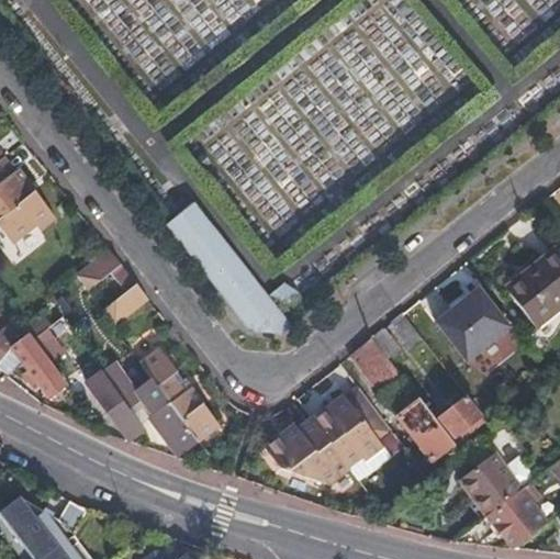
[(338,207),(278,200),(416,81),(417,73),(414,69),(377,65),(380,41),(369,49),(357,48),(361,45),(349,32),(345,75),(371,78),(360,87),(337,85),(339,67),(322,66),(320,94),(302,75),(294,80),(295,81),(214,152),(267,157),(265,169),(254,180),(250,204),(232,202),(279,257),(338,207)]
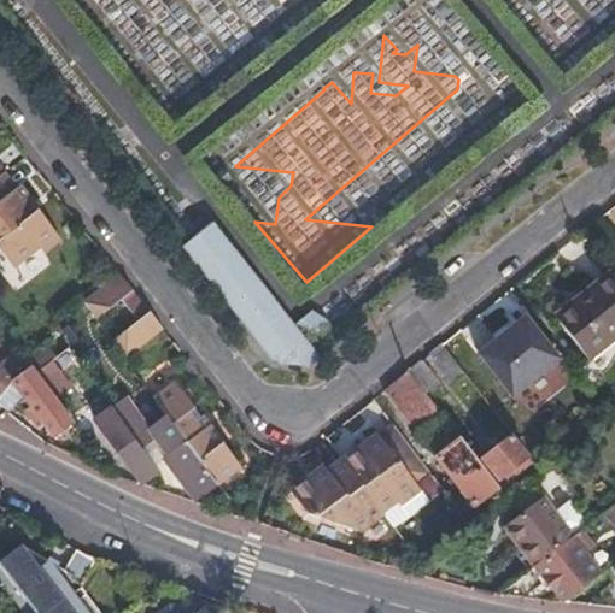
[(9,170),(0,158),(0,252),(9,263),(11,261),(28,283),(54,261),(71,248),(34,202),(30,206),(5,174),(9,170)]
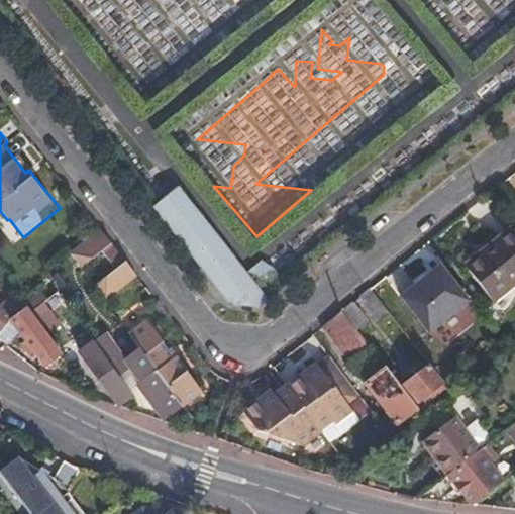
[(260,299),(264,295),(248,276),(181,192),(163,206),(233,297),(260,299)]
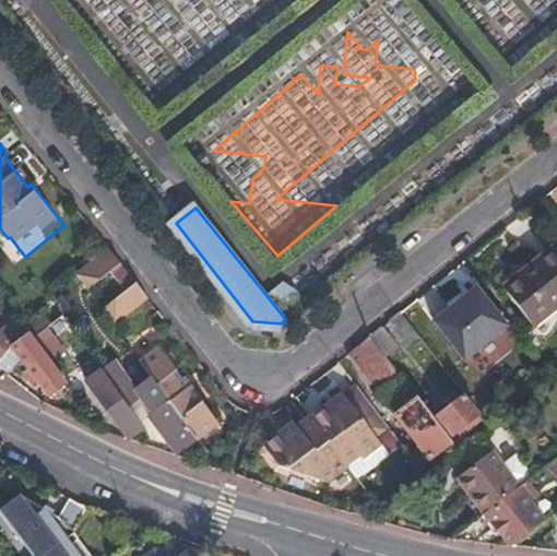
[(70,232),(64,225),(49,237),(55,244),(70,232)]
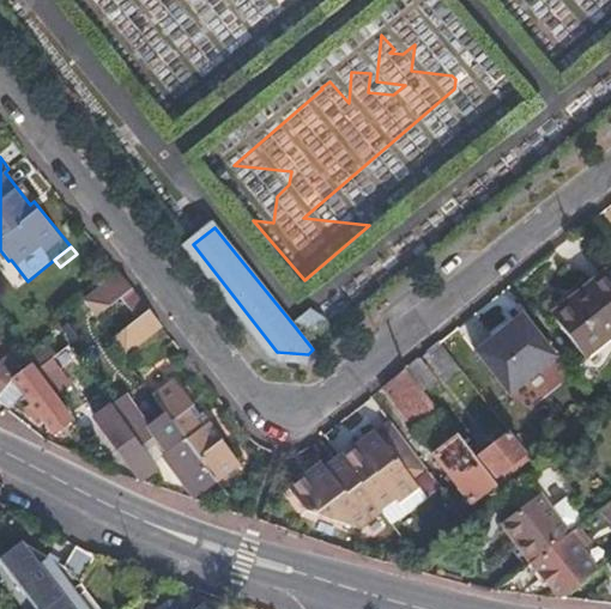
[(592,291),(558,318),(588,355),(610,336),(610,269),(609,267),(586,284),(592,291)]
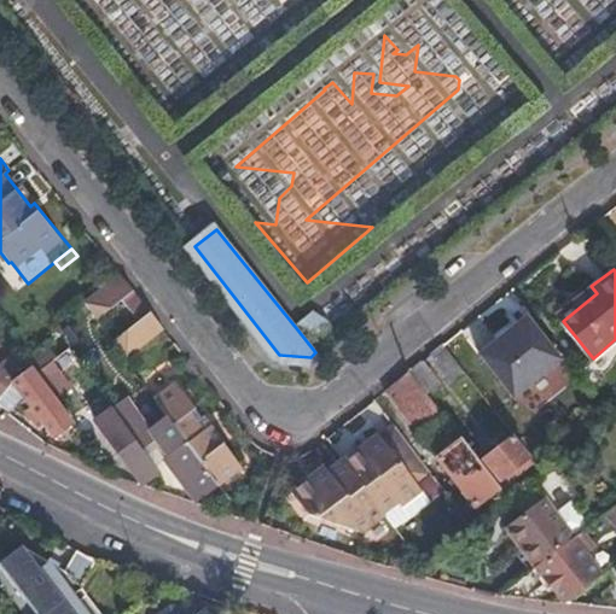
[(118,348),(132,366),(169,338),(157,320),(141,299),(129,282),(91,311),(103,326),(128,308),(144,329),(118,348)]
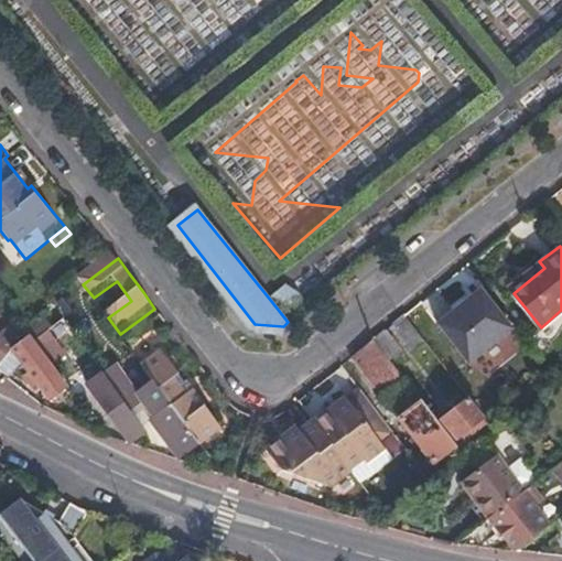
[(436,311),(476,284),(466,270),(427,297),(436,311)]
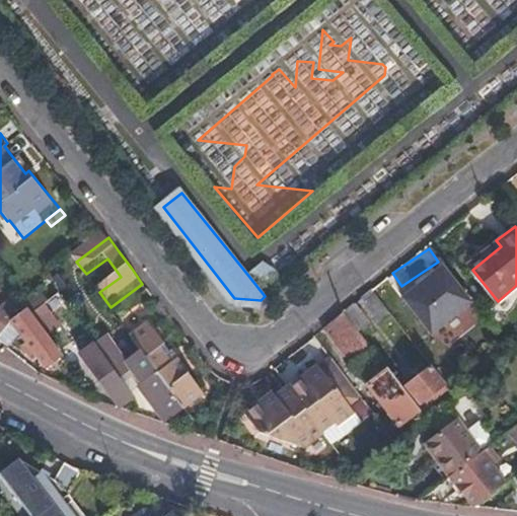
[(265,296),(284,281),(268,263),(249,277),(265,296)]
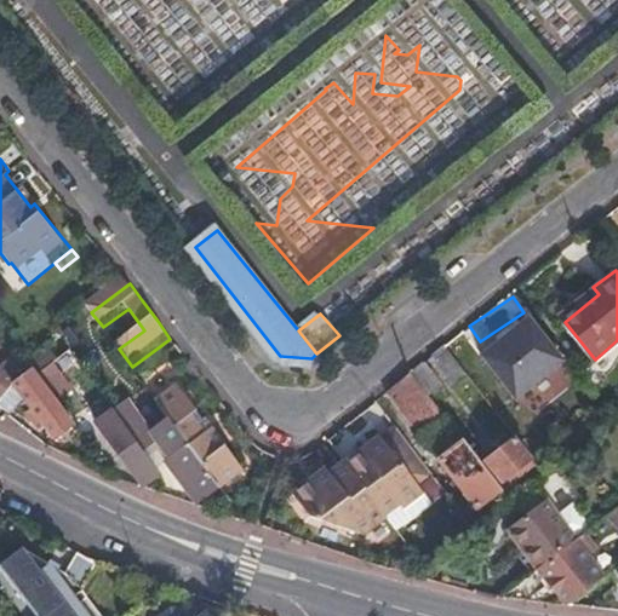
[(531,315),(484,352),(519,396),(566,358),(531,315)]
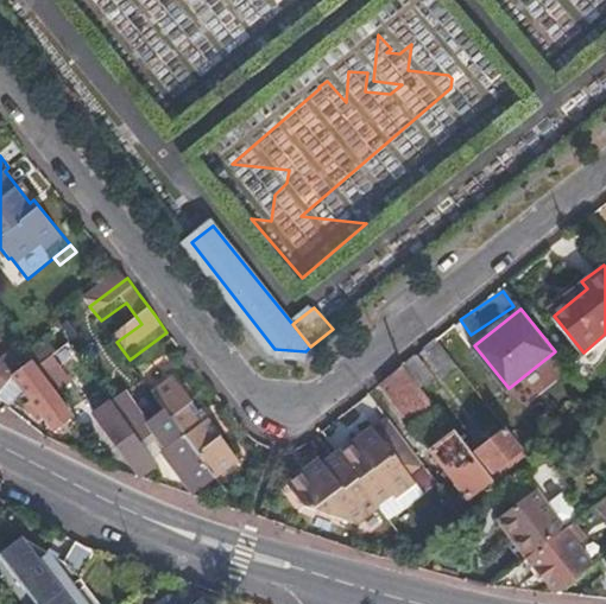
[(439,336),(425,347),(447,375),(460,364),(439,336)]
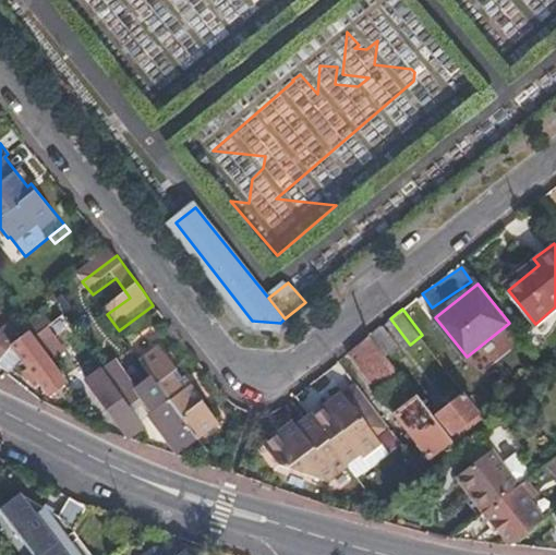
[(387,356),(394,364),(408,354),(385,323),(371,334),(387,356)]
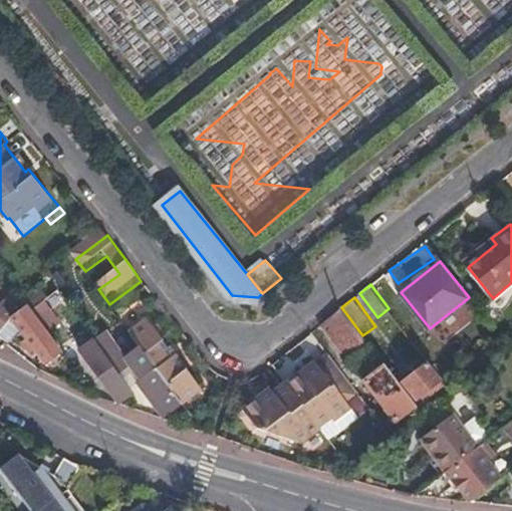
[(0,298),(0,328),(10,315),(16,308),(1,298),(0,298)]
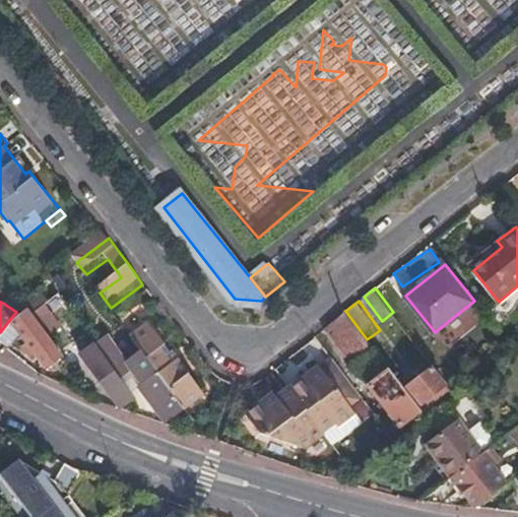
[(16,312),(10,319),(47,365),(61,353),(22,304),(16,312)]
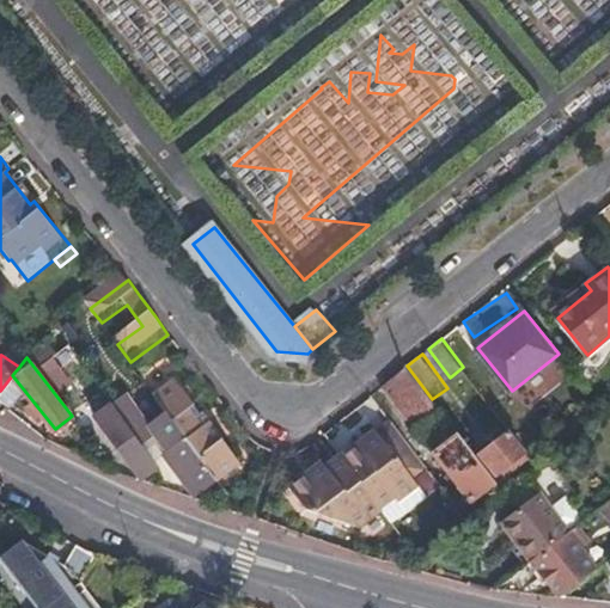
[(37,364),(55,388),(66,380),(47,357),(37,364)]
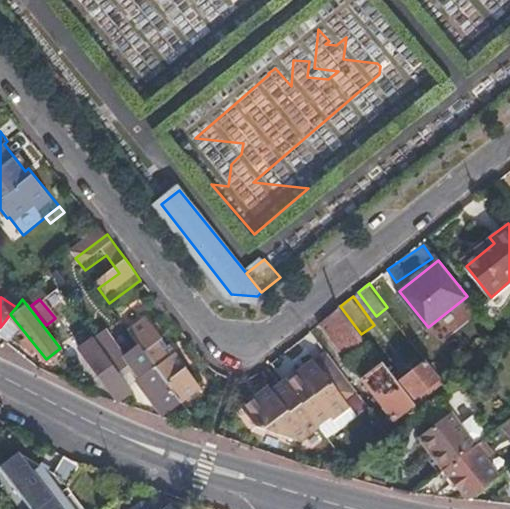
[(396,418),(415,404),(384,363),(367,341),(361,334),(355,326),(340,306),(324,320),(321,322),(396,418)]
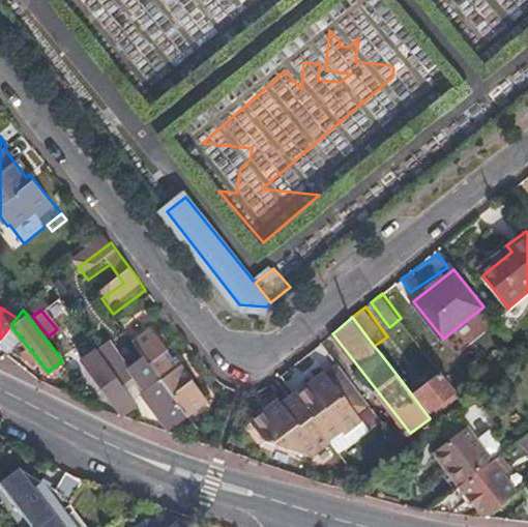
[(186,414),(193,422),(213,408),(156,337),(139,350),(141,352),(186,414)]
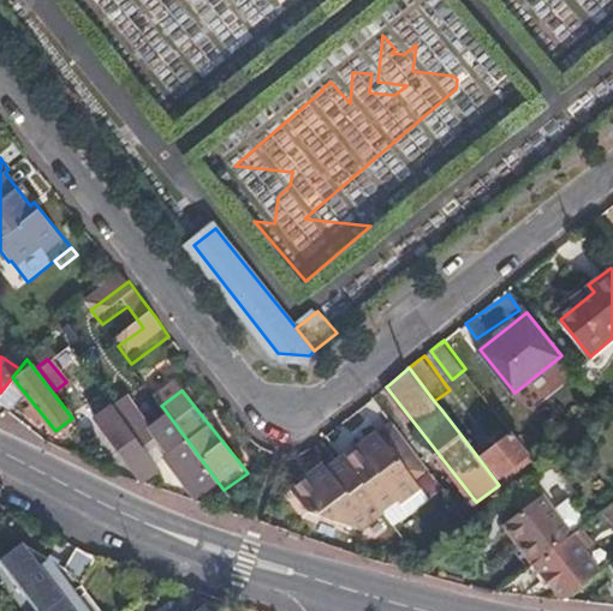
[(135,438),(149,429),(146,423),(124,395),(111,405),(115,412),(135,438)]
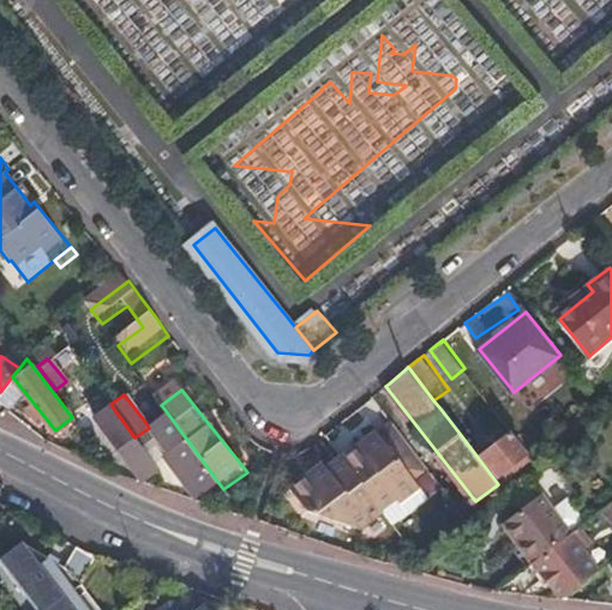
[(160,448),(196,496),(216,479),(163,408),(145,422),(149,428),(163,446),(160,448)]
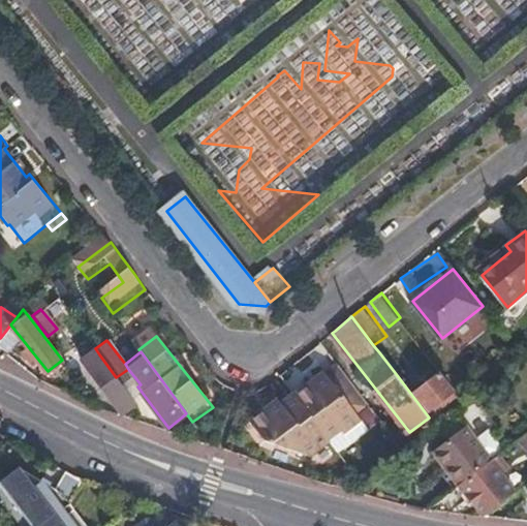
[(120,412),(133,402),(116,377),(99,354),(86,365),(117,407),(120,412)]
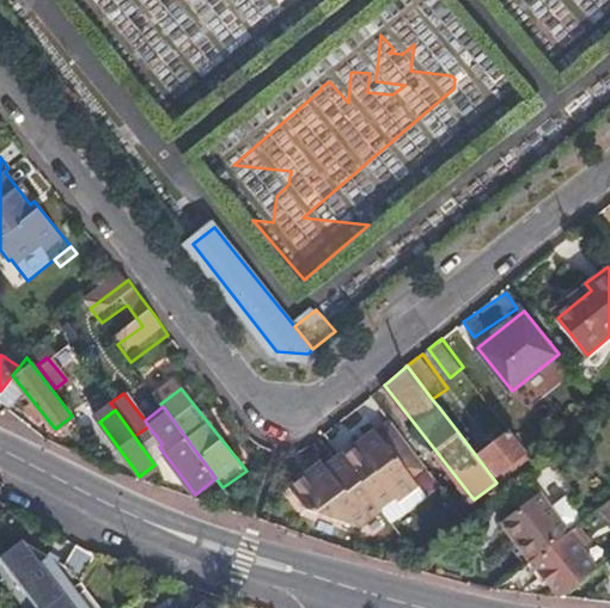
[(391,520),(440,483),(392,419),(345,456),(342,454),(328,465),(325,462),(311,474),(309,472),(291,486),(307,508),(360,522),(380,505),(391,520)]
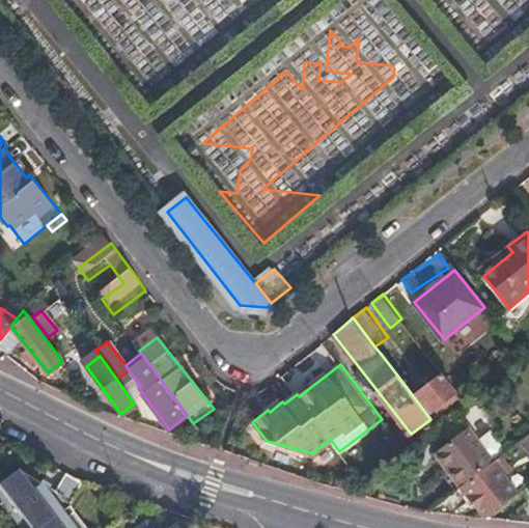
[(445,409),(452,418),(467,406),(443,374),(417,395),(429,412),(449,396),(454,401),(445,409)]
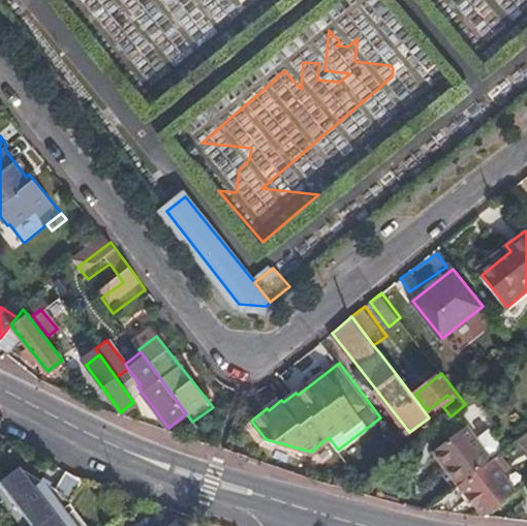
[(432,452),(459,484),(460,483),(491,459),(492,458),(465,426),(432,452)]
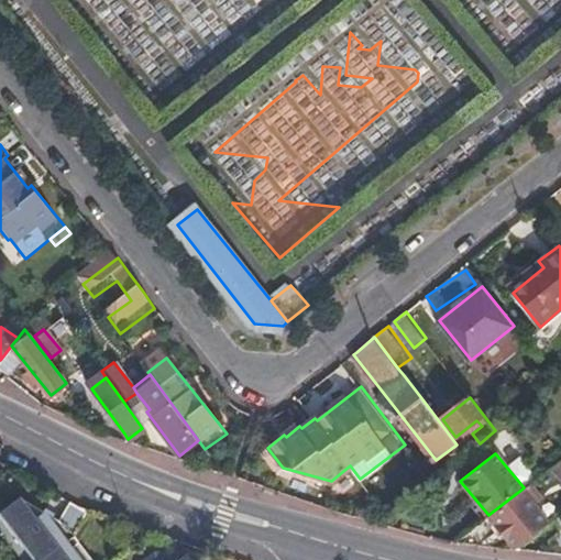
[(490,514),(516,548),(527,539),(546,524),(549,522),(536,504),(523,489),(490,514)]
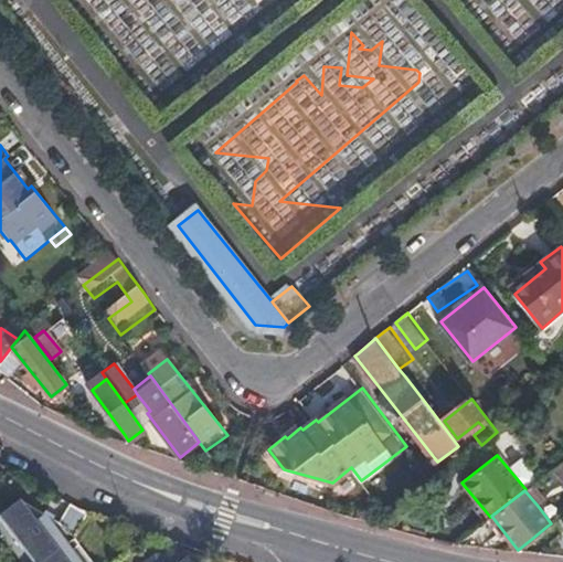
[(0,531),(25,561),(87,561),(88,561),(68,538),(75,533),(87,509),(77,502),(71,498),(60,518),(20,497),(0,513),(0,531)]
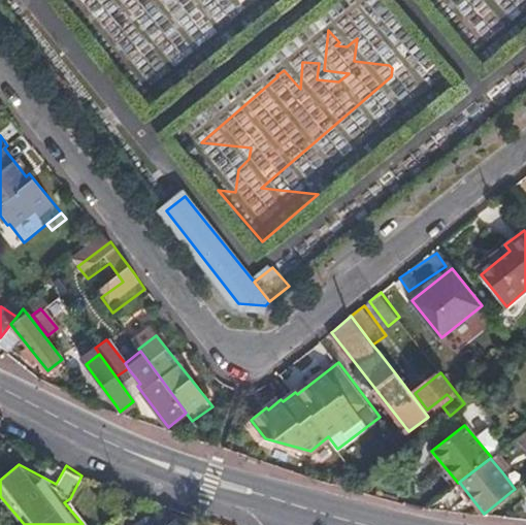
[(525,480),(515,489),(512,491),(521,502),(525,498),(525,480)]
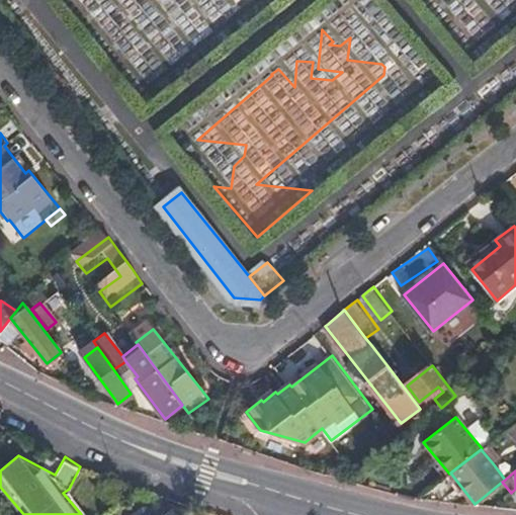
[(91,514),(69,489),(63,493),(81,514),(80,514),(91,514)]
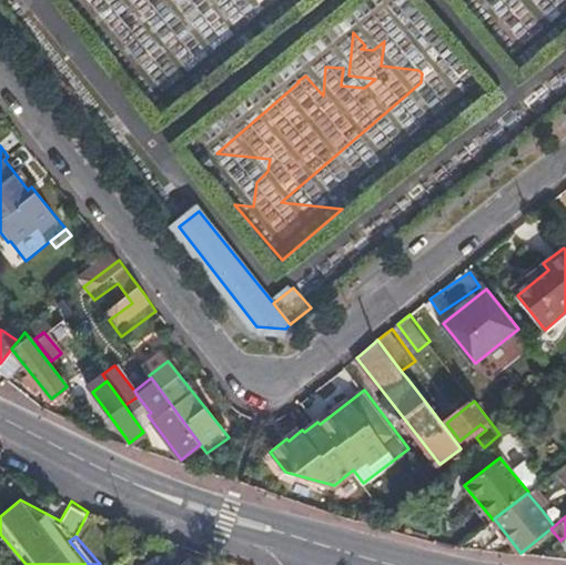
[(199,564),(192,556),(181,564),(174,564),(168,556),(159,555),(147,564),(199,564)]
